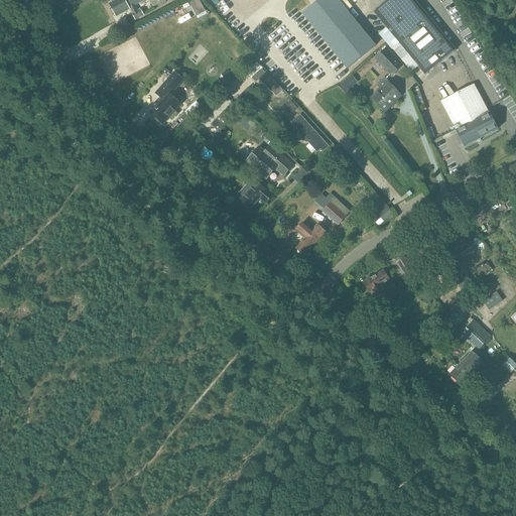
[(138,11),(135,6),(145,0),(110,0),(112,3),(110,4),(116,17),(130,9),(132,14),(135,20),(144,15),(141,9),(138,11)]
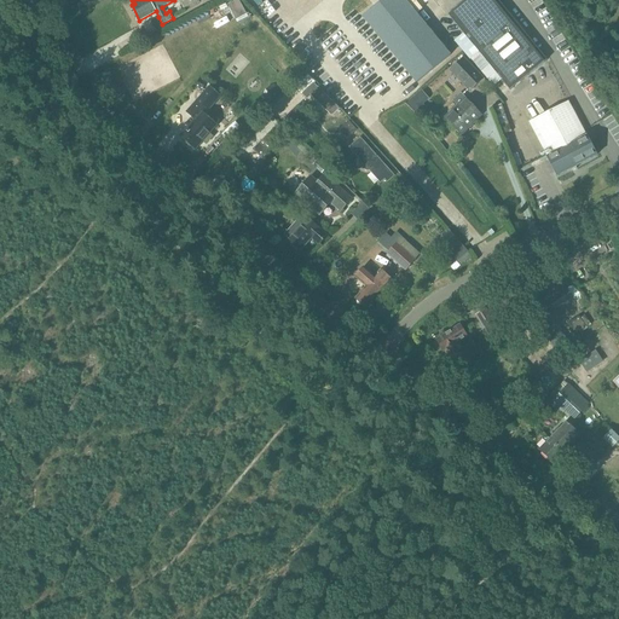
[(236,0),(229,5),(231,10),(215,18),(220,27),(236,18),(236,19),(239,24),(249,18),(247,13),(238,0),(236,0)]
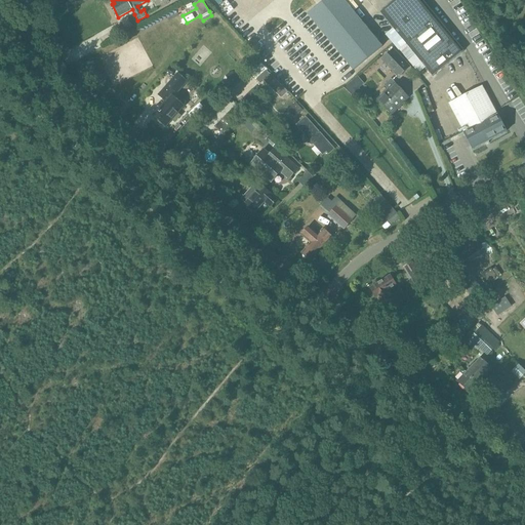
[(344,0),(325,0),(308,14),(354,71),(382,47),(344,0)]
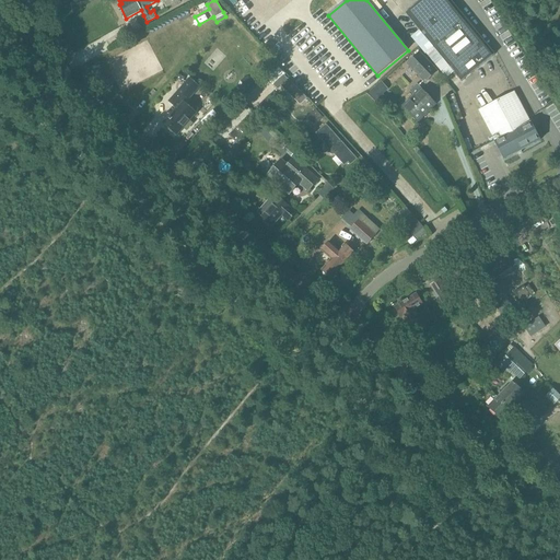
[(421,0),(407,13),(464,82),(497,55),(489,46),(487,47),(473,31),(476,28),(462,12),(459,13),(447,0),(421,0)]
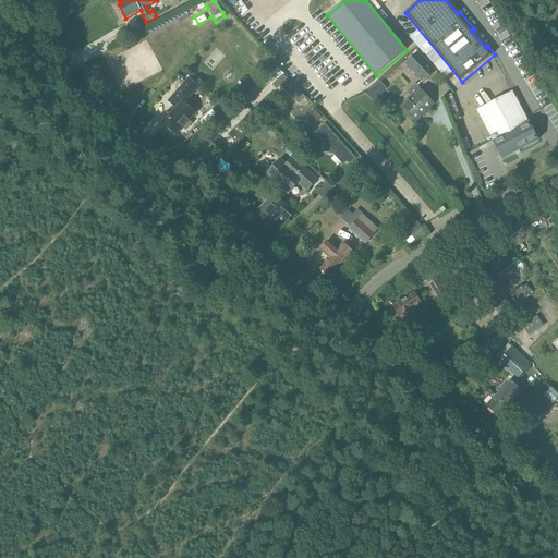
[(405,63),(424,84),(437,71),(419,51),(405,63)]
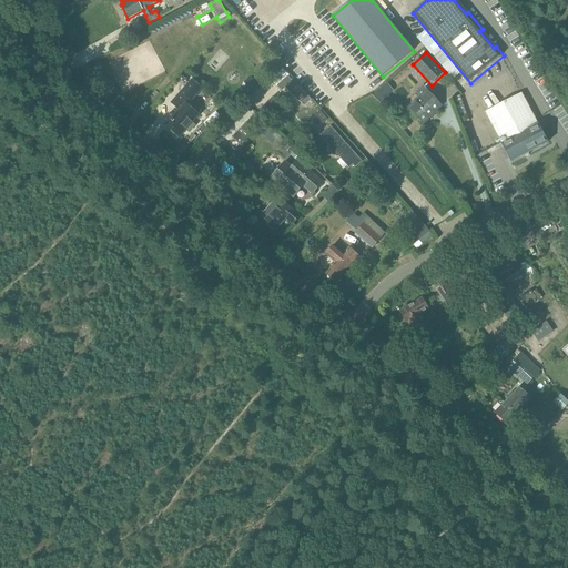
[(292,80),(288,77),(290,75),(283,68),(271,80),(282,91),(285,88),(295,98),(300,103),(307,97),(303,91),(293,80),(292,80)]
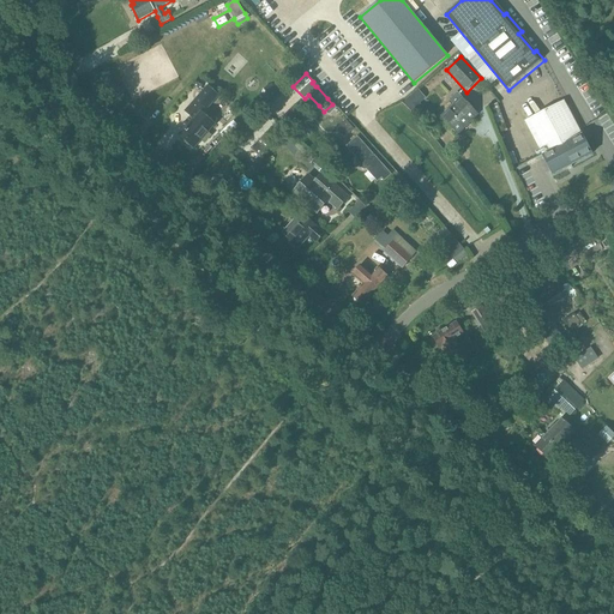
[(197,119),(182,134),(185,137),(182,139),(190,145),(192,143),(194,146),(202,138),(205,143),(211,136),(208,132),(218,119),(206,108),(217,96),(209,88),(188,110),(197,119)]
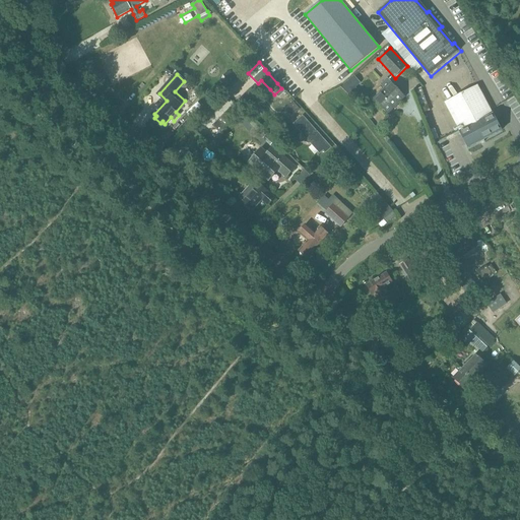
[(388,113),(405,96),(388,78),(382,84),(385,88),(374,99),(388,113)]
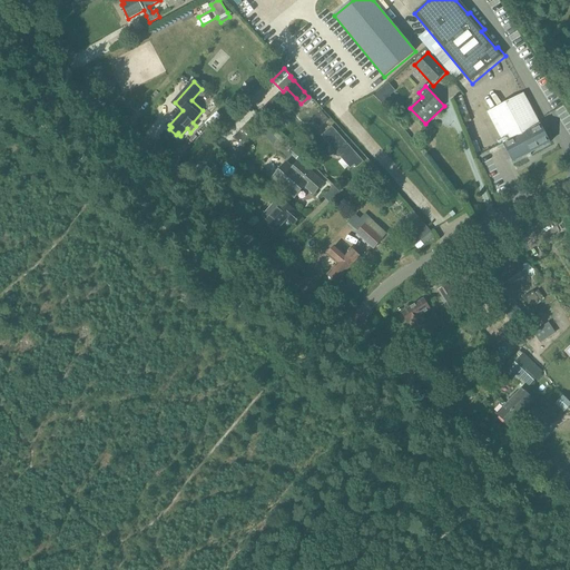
[(395,91),(394,89),(389,94),(386,91),(379,99),(385,107),(393,100),(390,96),(395,91)]
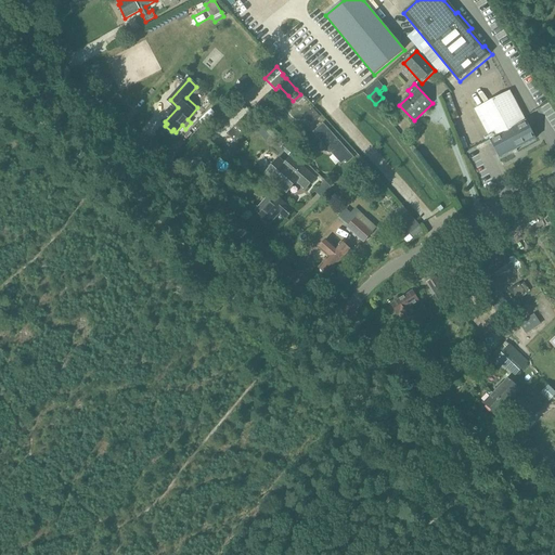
[(510,90),(475,108),(501,157),(536,139),(510,90)]
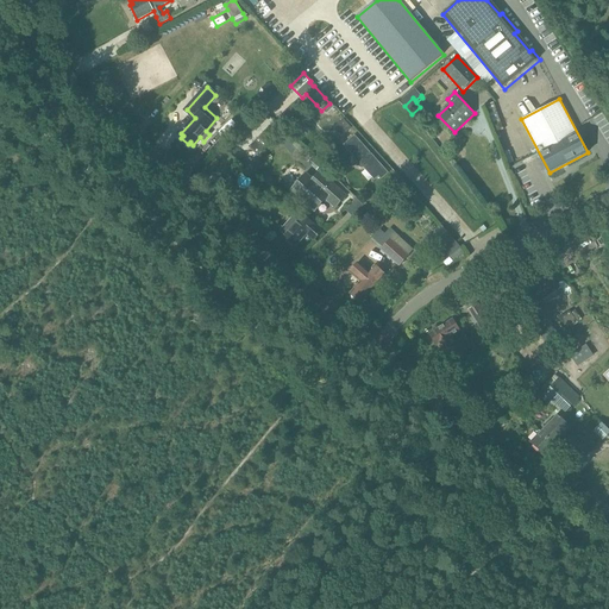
[(281,117),(292,127),(305,114),(293,102),(281,117)]
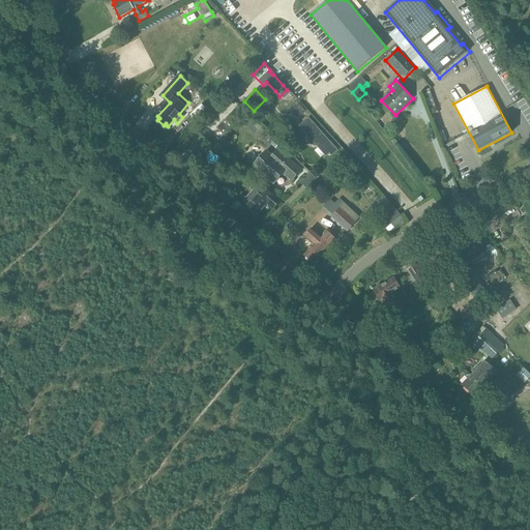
[(304,111),(298,105),(292,111),(298,117),(304,111)]
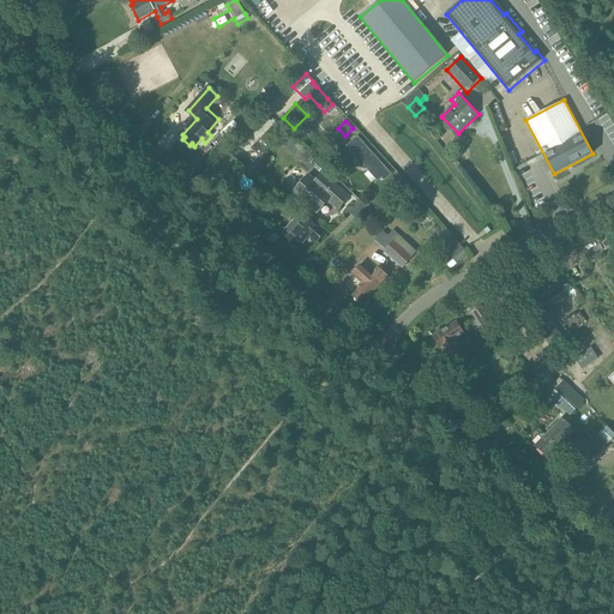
[(305,139),(313,131),(306,124),(298,132),(305,139)]
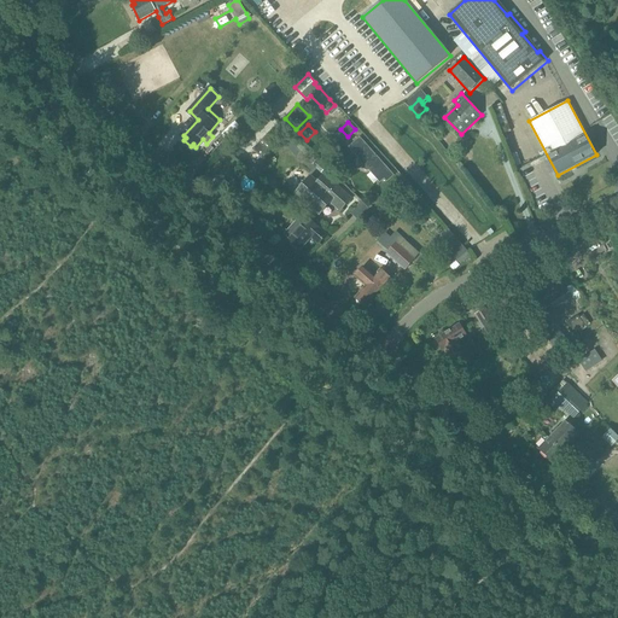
[(262,159),(279,143),(269,133),(252,150),(262,159)]
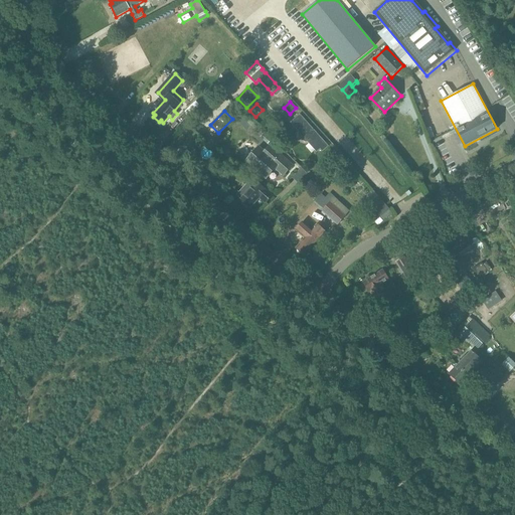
[(325,149),(324,148),(326,146),(297,115),(290,121),(299,131),(298,134),(299,137),(303,141),(306,143),(307,142),(317,153),(320,150),(321,150),(322,152),(325,149)]
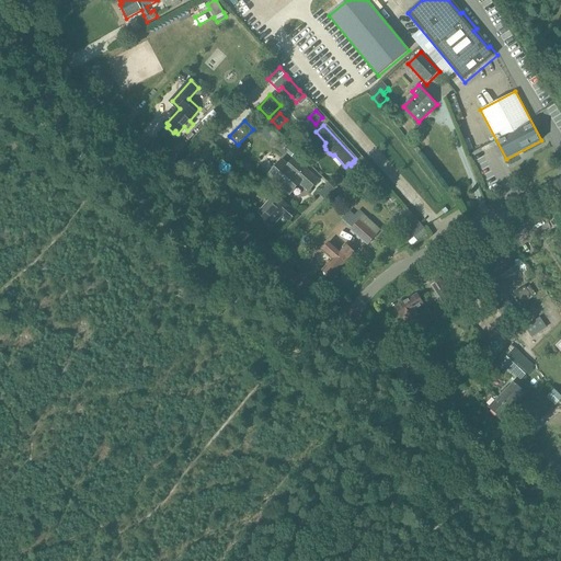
[(288,145),(284,150),(292,158),(296,152),(288,145)]
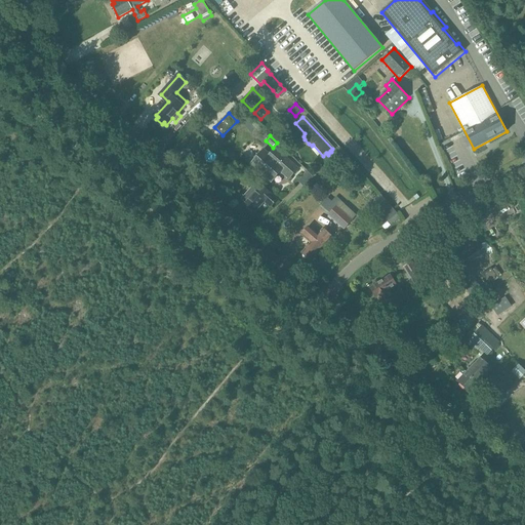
[(189,144),(195,149),(200,145),(194,138),(189,144)]
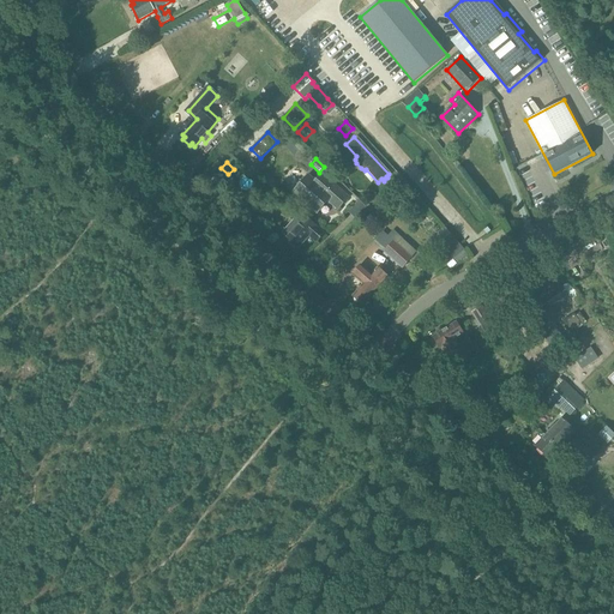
[(320,175),(313,184),(307,178),(305,180),(301,180),(298,185),(298,188),(294,193),(315,212),(326,199),(336,209),(345,197),(320,175)]
